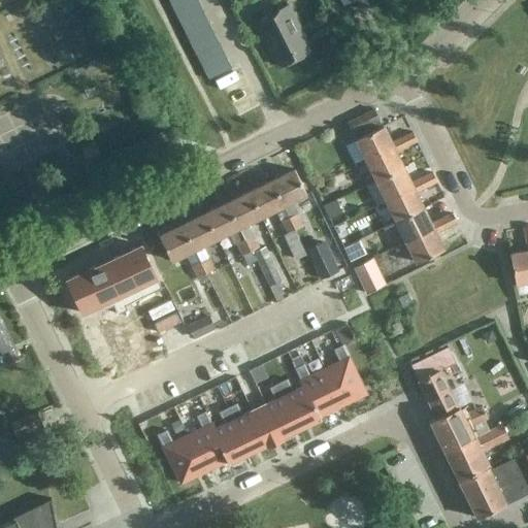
[(169,0),(174,10),(194,0),(169,0)]
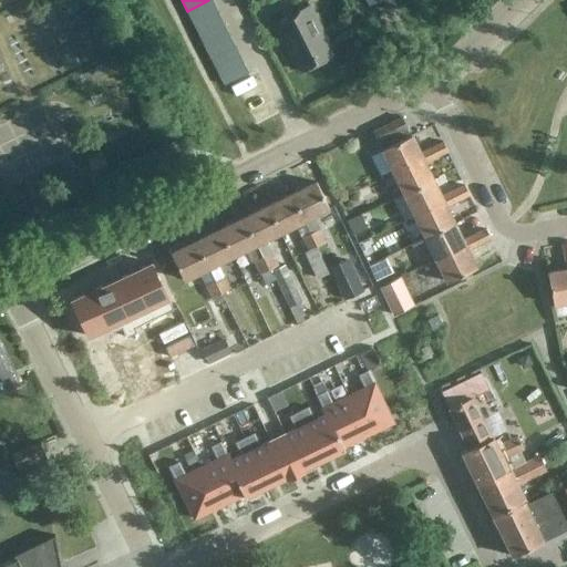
[(212,0),(208,0),(187,11),(194,23),(218,10),(212,0)]
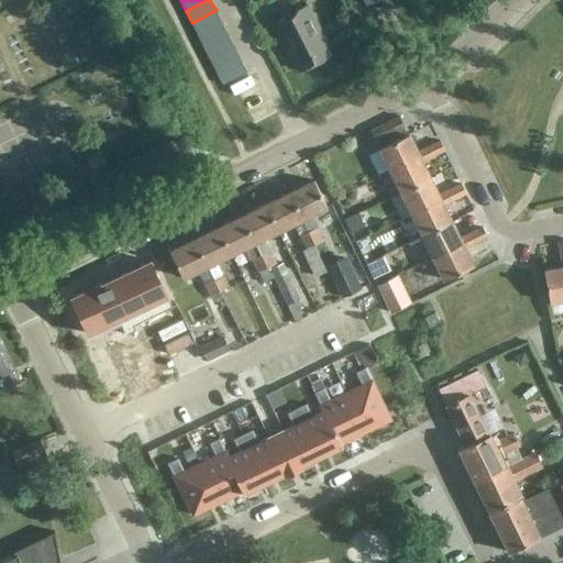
[(307,3),(272,21),(290,58),(293,56),(299,69),(330,54),(323,42),(326,40),(307,3)]
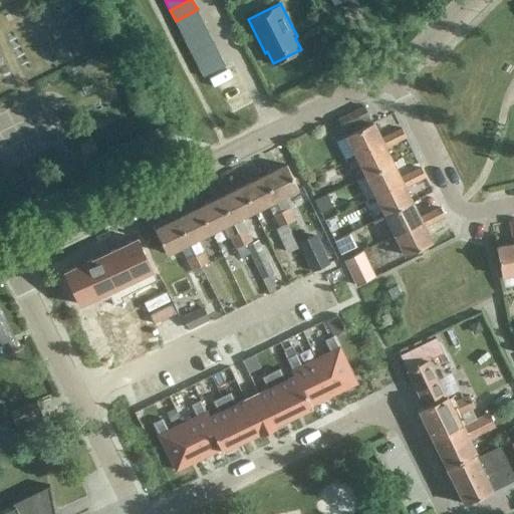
[(198,9),(176,21),(181,31),(203,20),(198,9)]
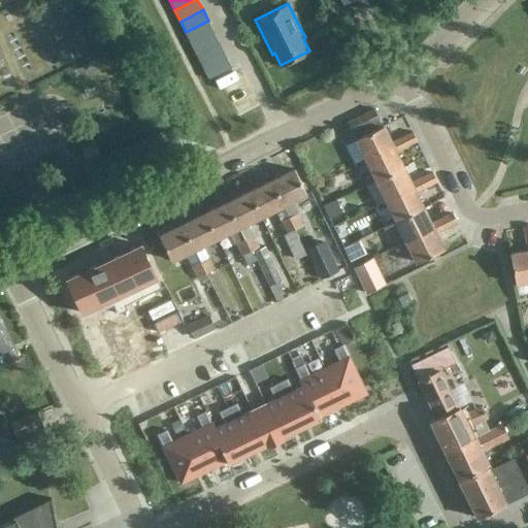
[(208,21),(186,32),(191,43),(215,32),(208,21)]
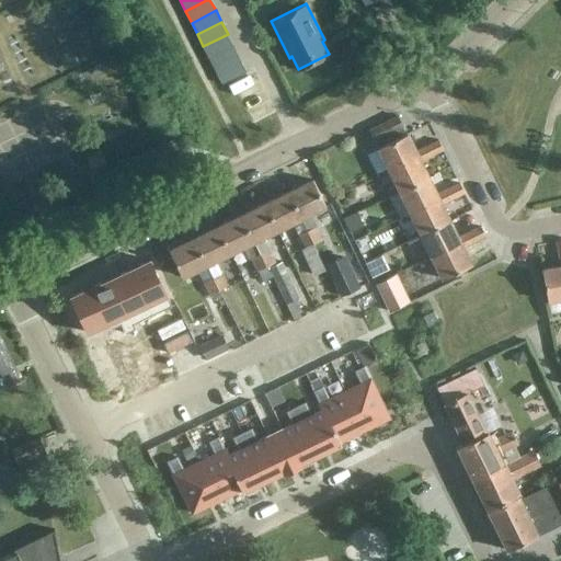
[(228,34),(203,46),(206,52),(205,52),(208,58),(233,46),(228,34)]
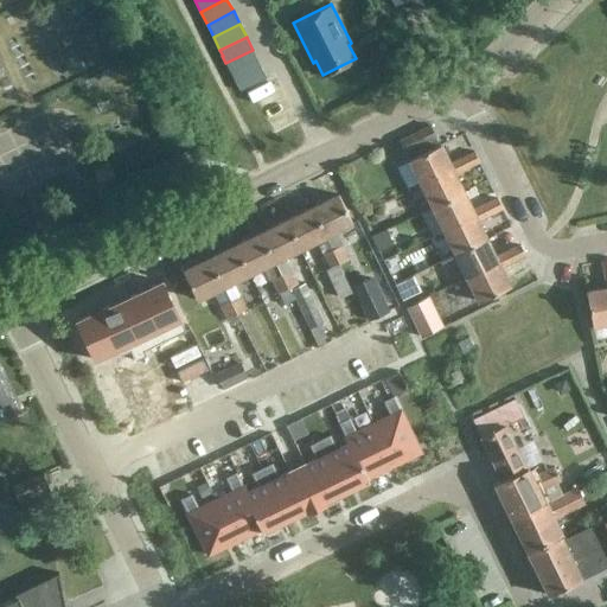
[(253,50),(225,63),(232,76),(260,63),(253,50)]
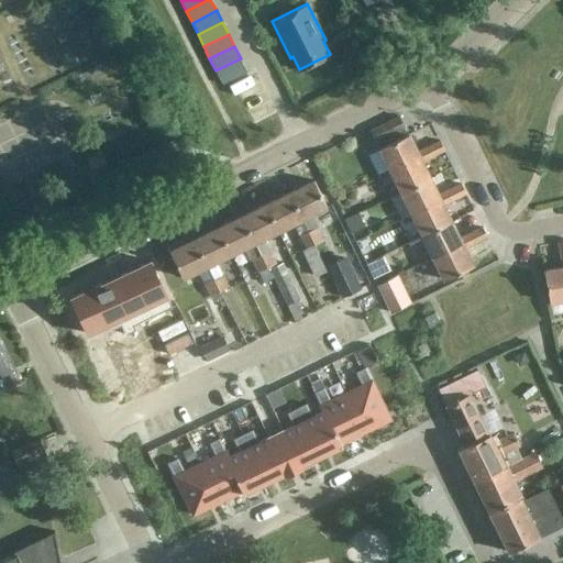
[(241,58),(216,70),(221,83),(246,69),(241,58)]
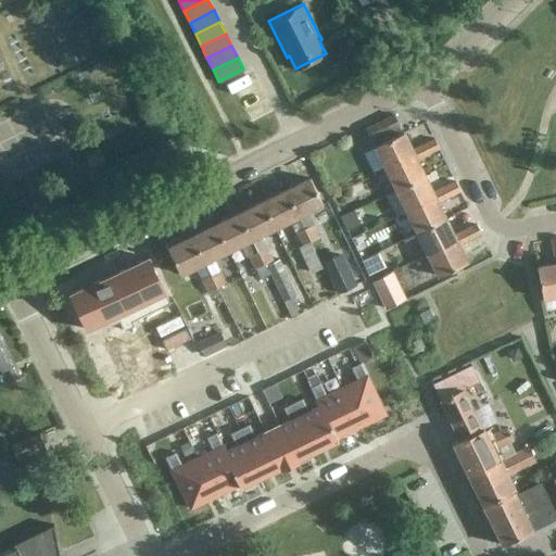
[(368,164),(373,173),(386,166),(386,167),(415,153),(412,149),(404,131),(404,130),(402,131),(393,113),(366,126),(366,127),(376,147),(363,152),(368,164)]
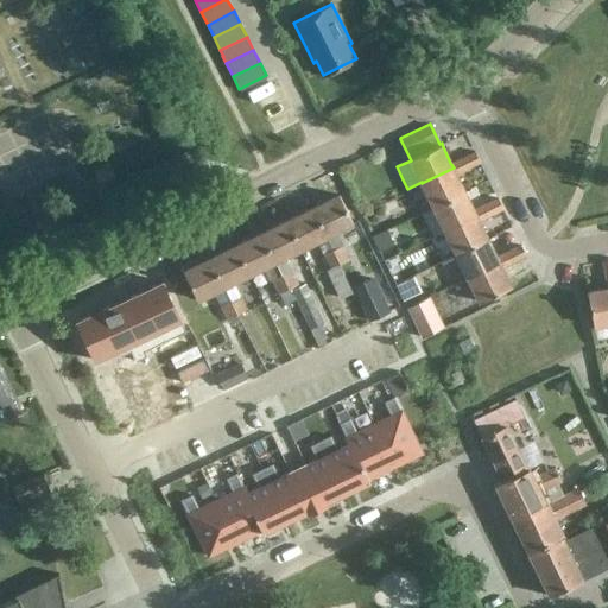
[(475,150),(463,157),(468,166),(480,160),(475,150)]
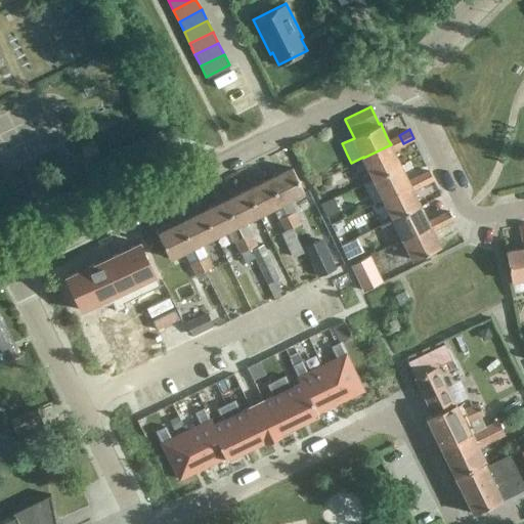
[(363,158),(374,177),(400,164),(393,148),(403,143),(399,135),(388,140),(391,144),(363,158)]
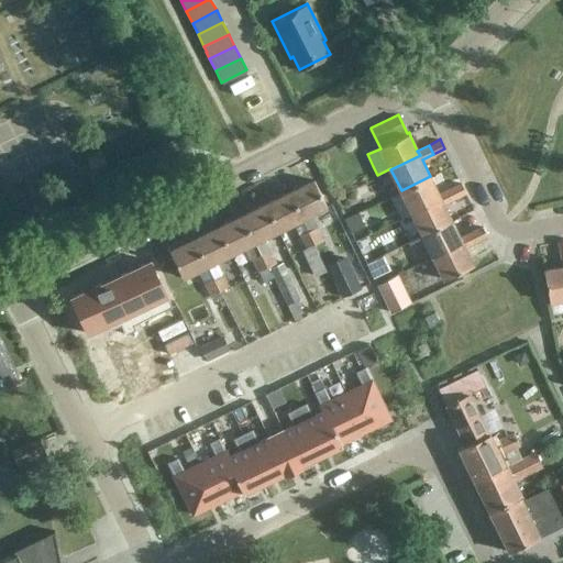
[(100,151),(87,157),(97,177),(110,169),(100,151)]
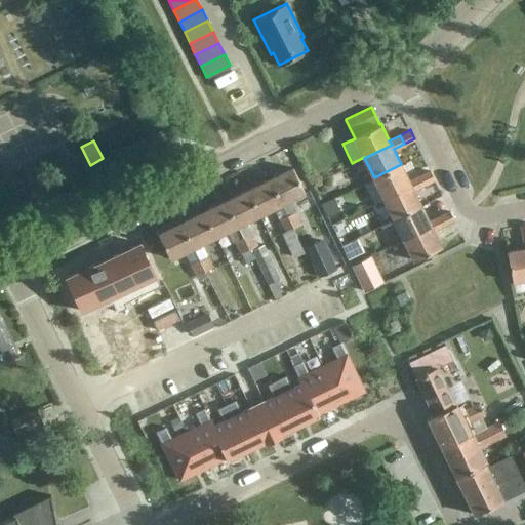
[(374,177),(384,198),(411,185),(409,180),(401,164),(374,177)]
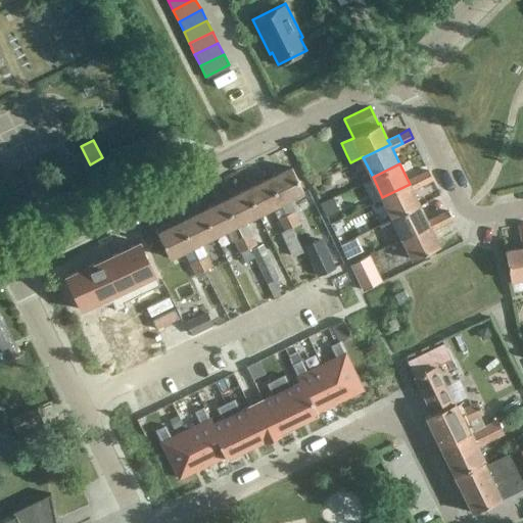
[(291,167),(269,178),(292,226),(301,221),(295,208),(297,207),(292,196),(303,191),(291,167)]
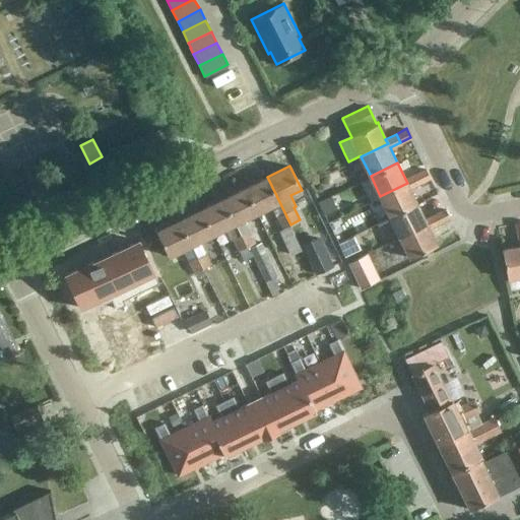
[(426,169),(415,174),(419,183),(431,177),(426,169)]
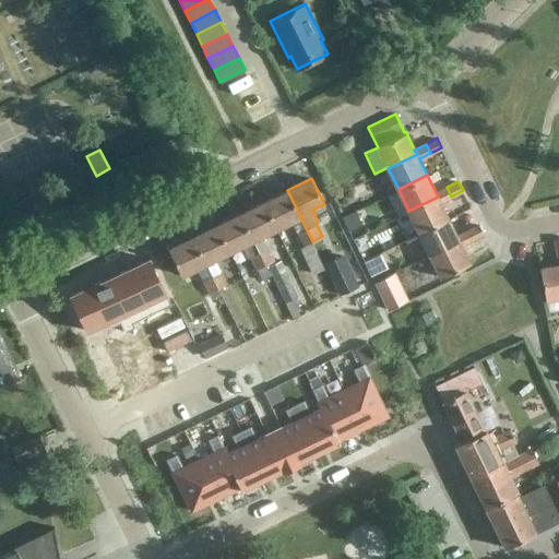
[(408,211),(419,233),(448,218),(440,201),(451,197),(447,187),(436,192),(438,197),(408,211)]
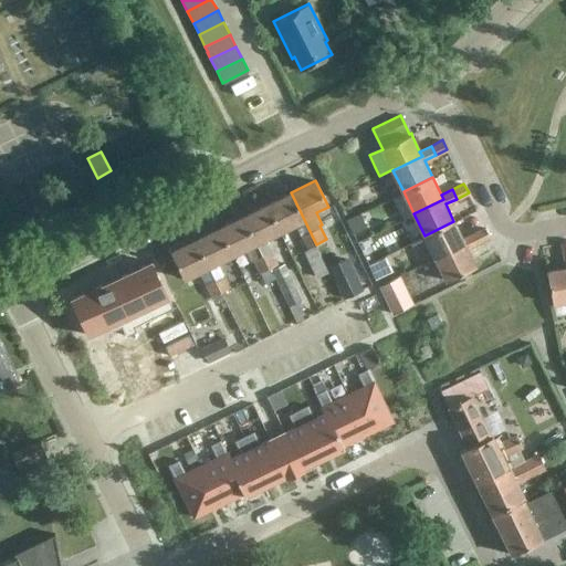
[(301,236),(307,249),(302,251),(315,276),(327,271),(314,244),(316,244),(291,192),(265,205),(279,231),(294,223),(301,236)]
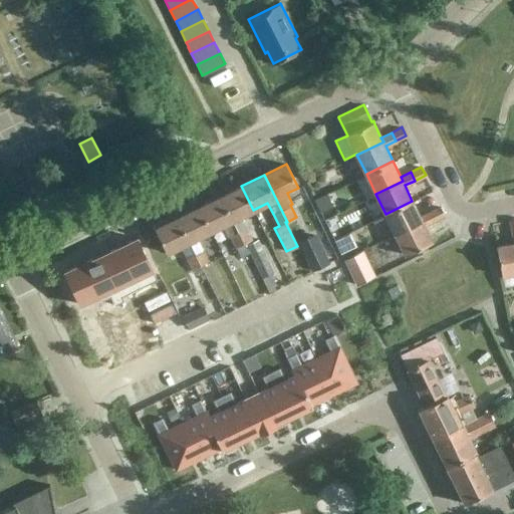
[(262,277),(271,272),(274,271),(258,238),(257,238),(251,226),(247,228),(241,216),(253,210),(241,186),(220,196),(232,220),(238,231),(243,243),(251,239),(252,241),(246,243),(262,277)]
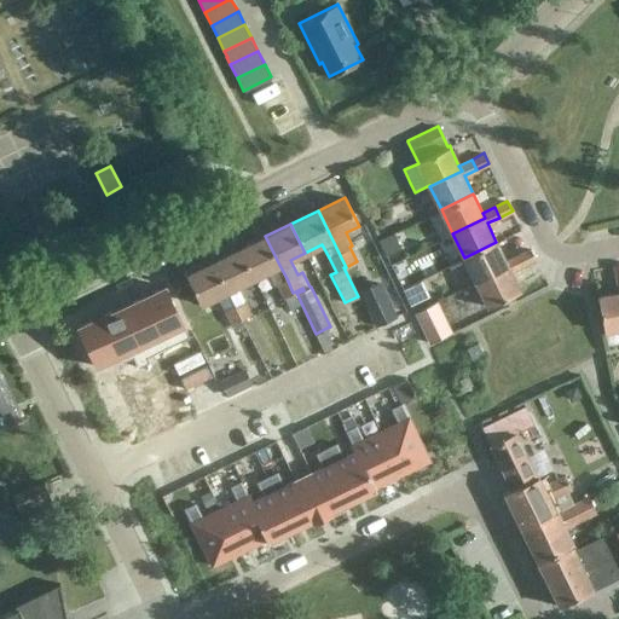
[(265,236),(241,248),(255,277),(279,265),(265,236)]
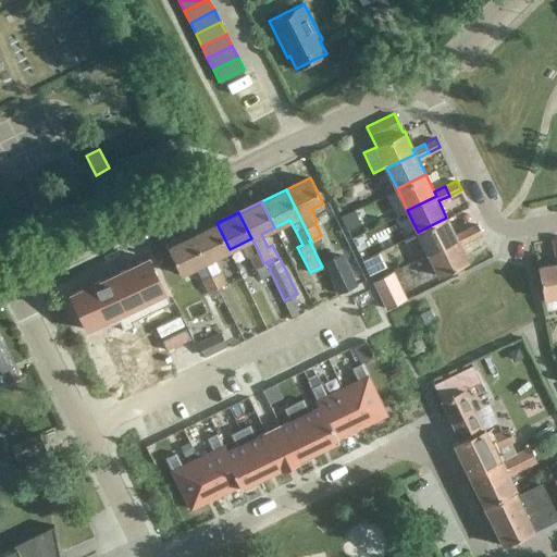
[(418,232),(429,254),(457,239),(455,234),(446,218),(418,232)]
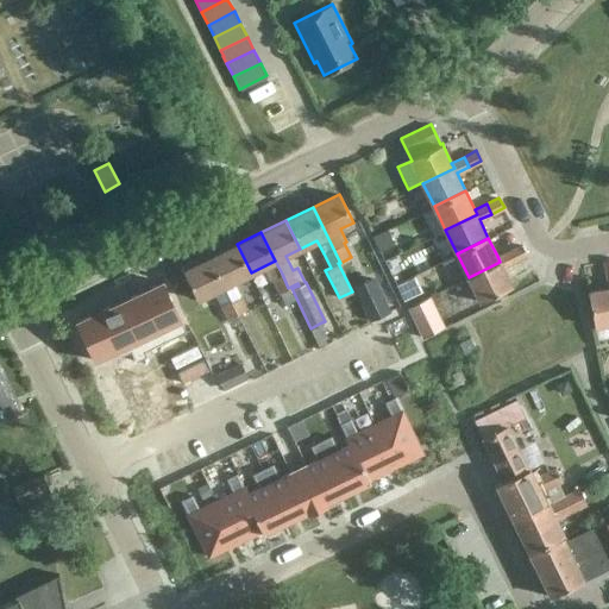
[(239,311),(248,307),(234,281),(251,272),(237,244),(212,256),(239,311)]
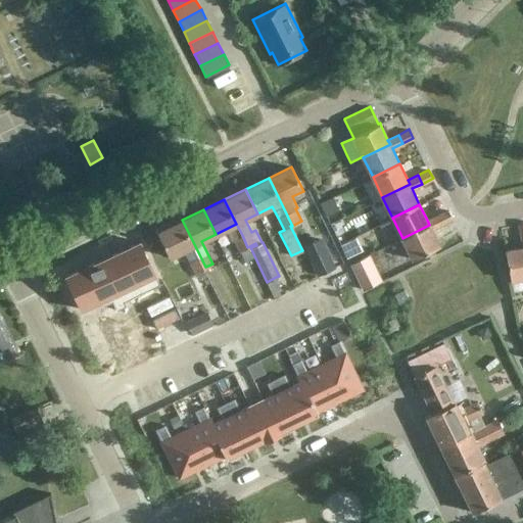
[(448,209),(437,215),(441,224),(453,219),(448,209)]
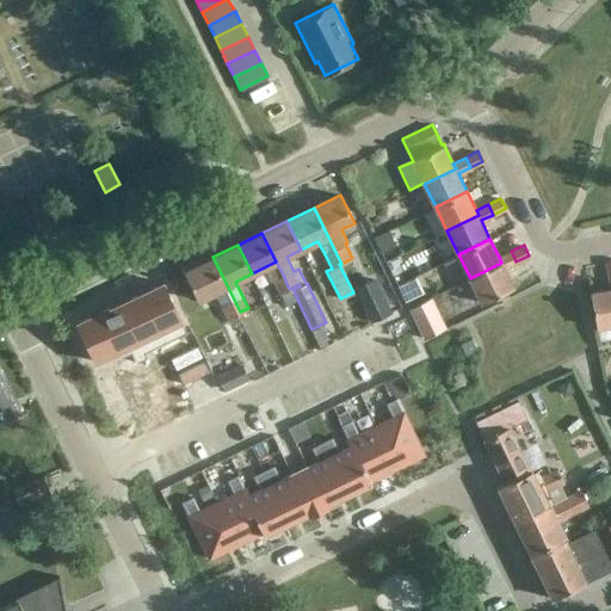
[(511,251),(499,257),(501,263),(470,278),(482,302),(513,287),(504,267),(516,261),(511,251)]
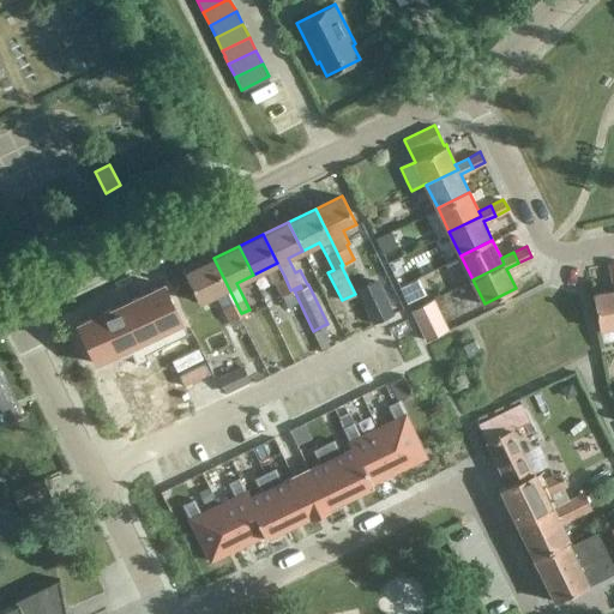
[(229,320),(241,314),(241,313),(214,258),(185,272),(199,301),(216,293),(229,320)]
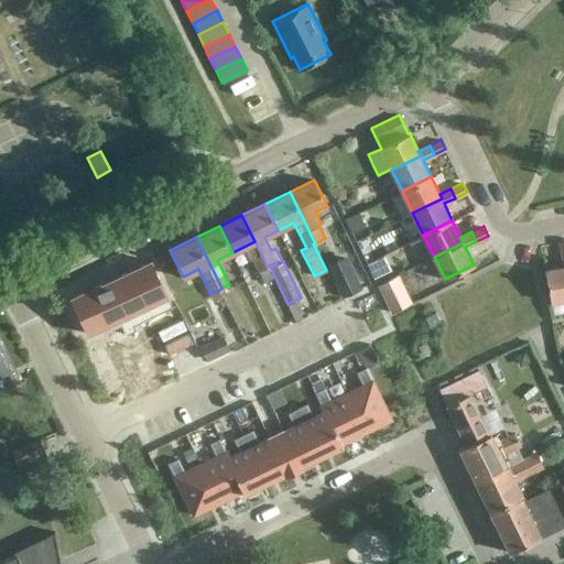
[(551,301),(563,297),(563,252),(562,253),(563,266),(544,269),(551,301)]
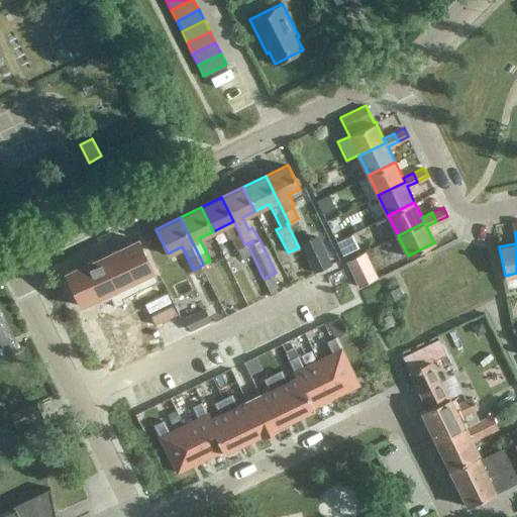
[(236,248),(244,244),(239,232),(230,236),(236,248)]
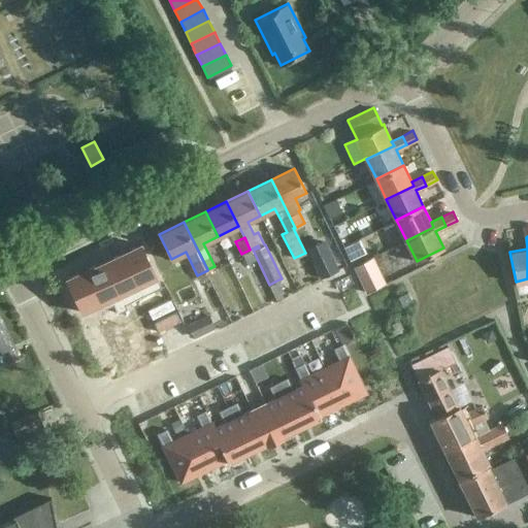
[(359,239),(342,248),(350,260),(366,252),(359,239)]
